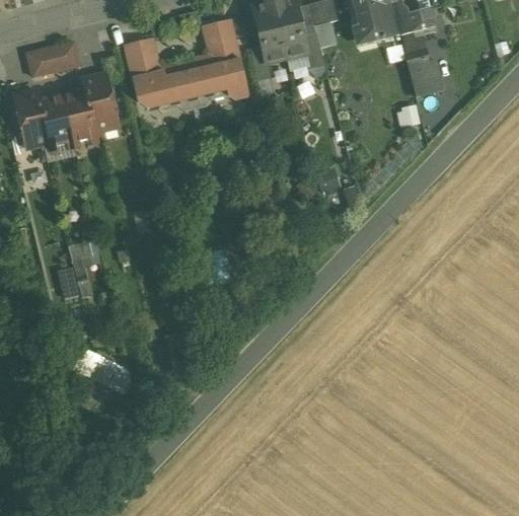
[(265,0),(264,2),(265,4),(252,7),(262,47),(266,62),(267,62),(305,53),(306,53),(302,37),(294,0),(281,0),(265,0)]
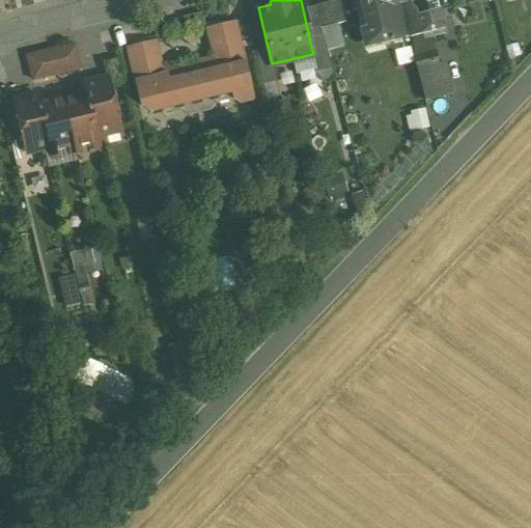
[(326,0),(315,3),(322,27),(345,20),(339,0),(326,0)]
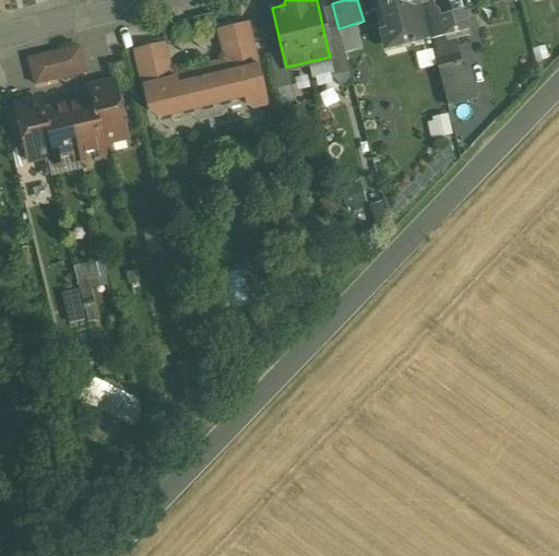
[(378,0),(384,27),(378,28),(383,49),(429,37),(421,3),(421,2),(388,11),(385,0),(378,0)]
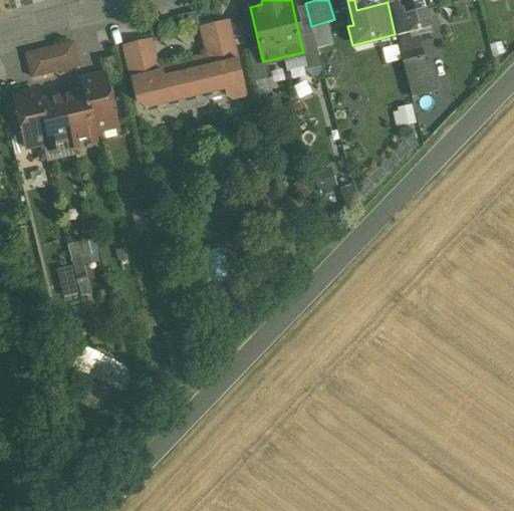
[(354,0),(356,10),(388,2),(387,0),(354,0)]
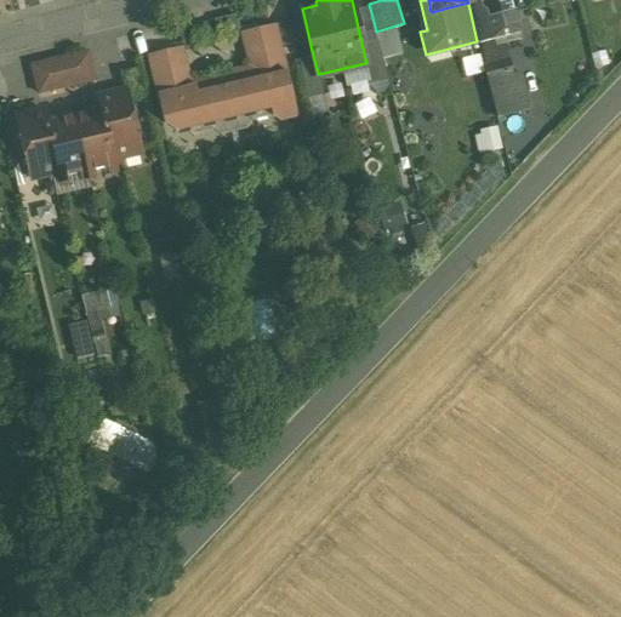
[(480,0),(468,4),(477,41),(477,43),(494,38),(496,44),(520,38),(513,10),(511,0),(480,0)]
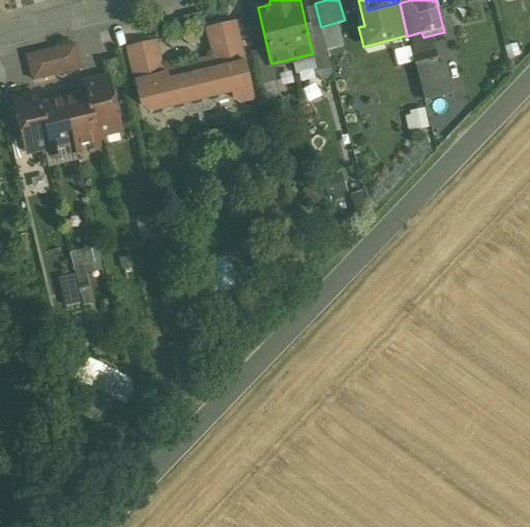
[(235,20),(210,25),(214,45),(219,44),(223,57),(242,52),(235,20)]
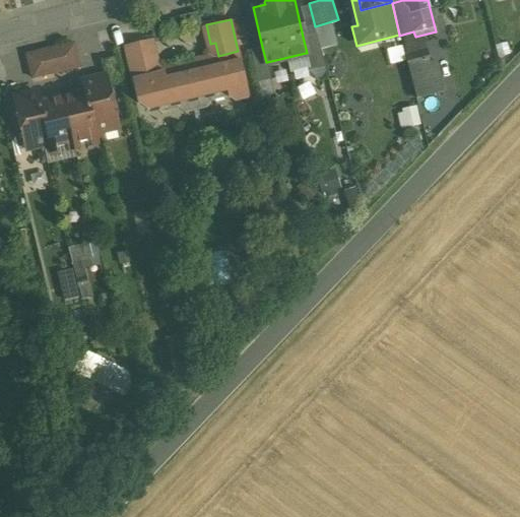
[(316,34),(303,37),(307,53),(306,53),(309,67),(324,63),(316,34)]
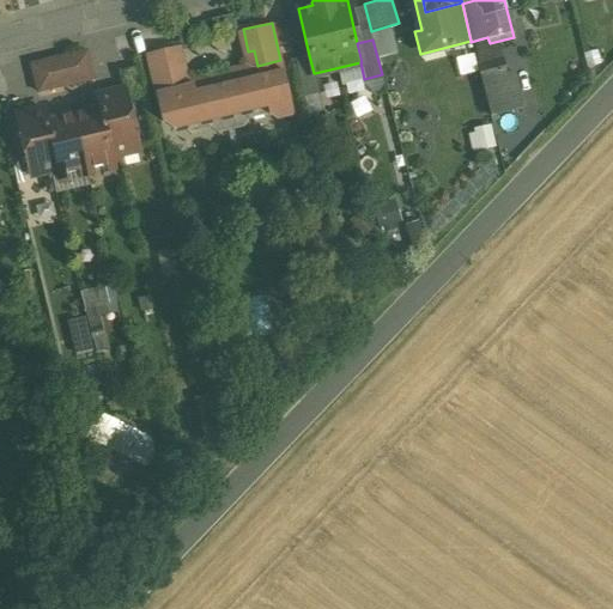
[(175,46),(146,53),(156,92),(178,86),(177,80),(182,79),(175,46)]
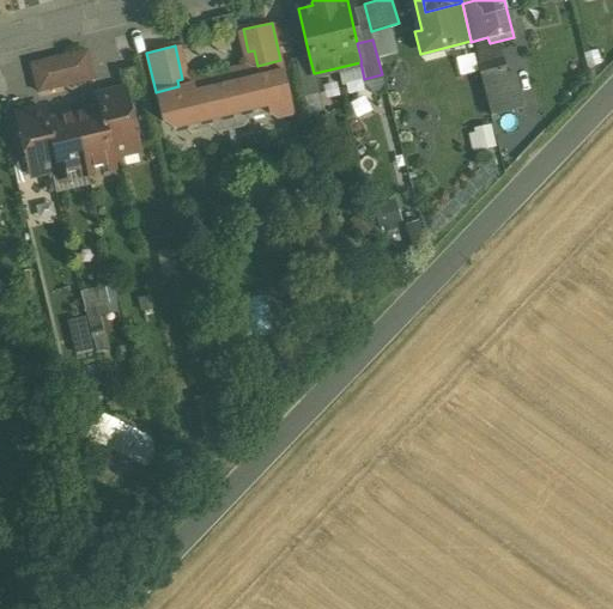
[(86,49),(31,62),(38,90),(93,77),(86,49)]
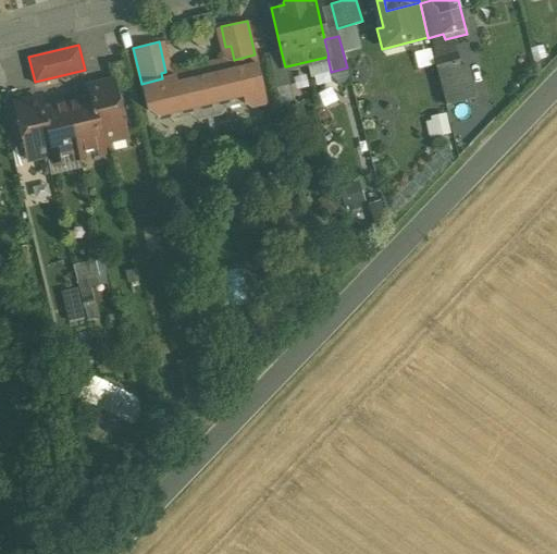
[(281,50),(268,53),(275,85),(289,82),(286,66),(285,66),(281,50)]
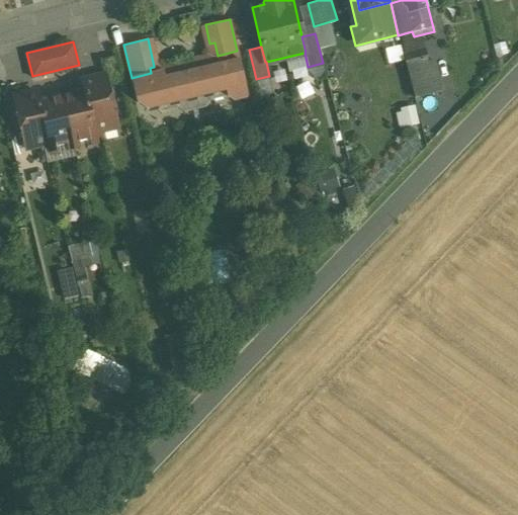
[(425,49),(403,54),(414,97),(440,90),(432,60),(428,61),(425,49)]
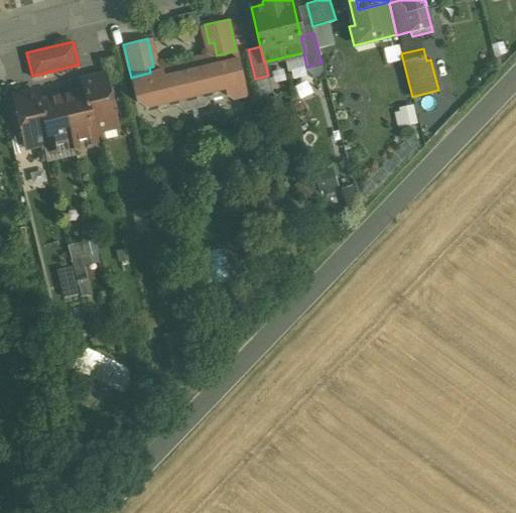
[(217,55),(192,61),(195,70),(185,72),(191,97),(225,89),(226,95),(233,99),(247,96),(236,50),(217,55)]
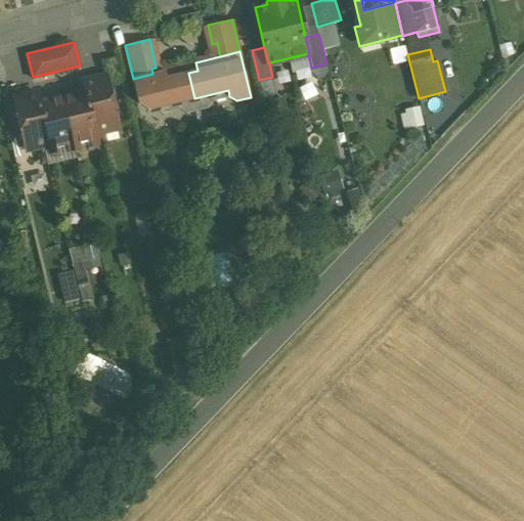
[(177,67),(164,70),(164,71),(153,74),(133,79),(138,102),(149,110),(194,98),(188,73),(178,75),(177,67)]
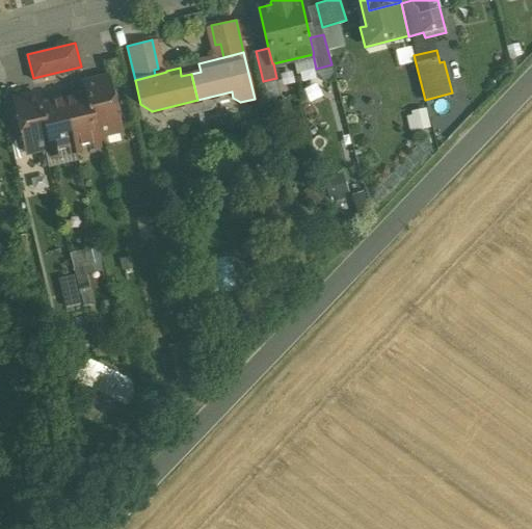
[(113,96),(108,77),(84,83),(86,94),(87,93),(98,139),(104,138),(103,132),(121,128),(116,109),(117,106),(115,98),(113,96)]
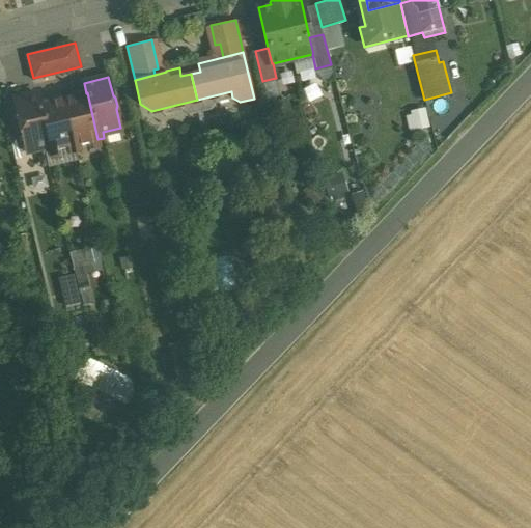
[(86,93),(63,99),(76,151),(82,149),(81,143),(98,139),(87,92),(86,93)]
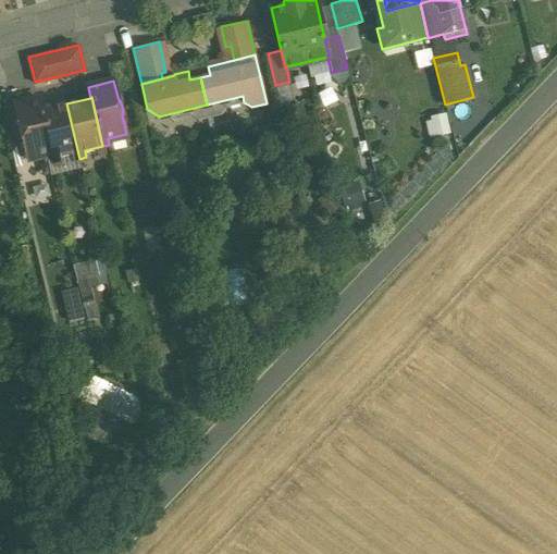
[(40,98),(14,105),(19,124),(17,126),(20,136),(22,137),(27,158),(46,154),(47,160),(53,158),(42,109),(40,98)]
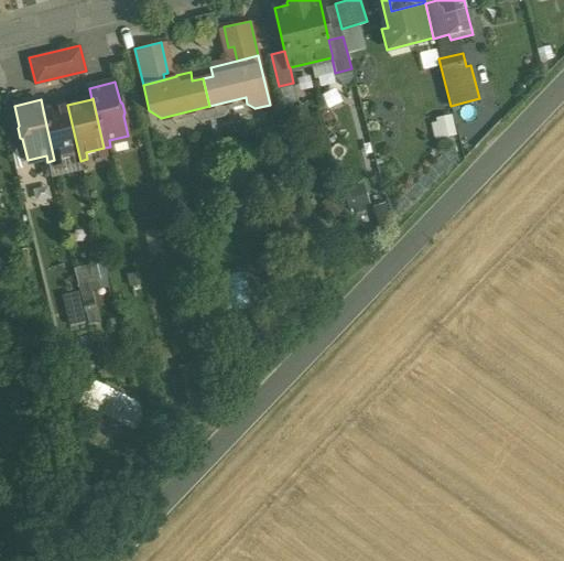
[(43,110),(54,160),(73,155),(74,162),(80,161),(67,105),(43,110)]
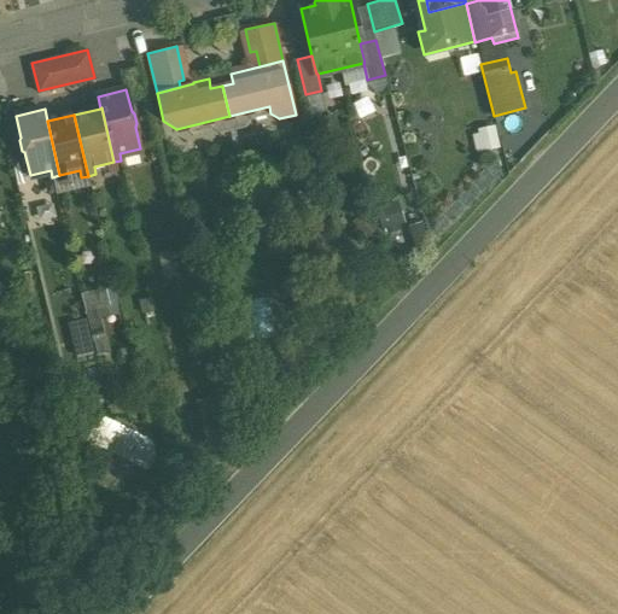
[(496,122),(472,128),(477,148),(501,141),(496,122)]
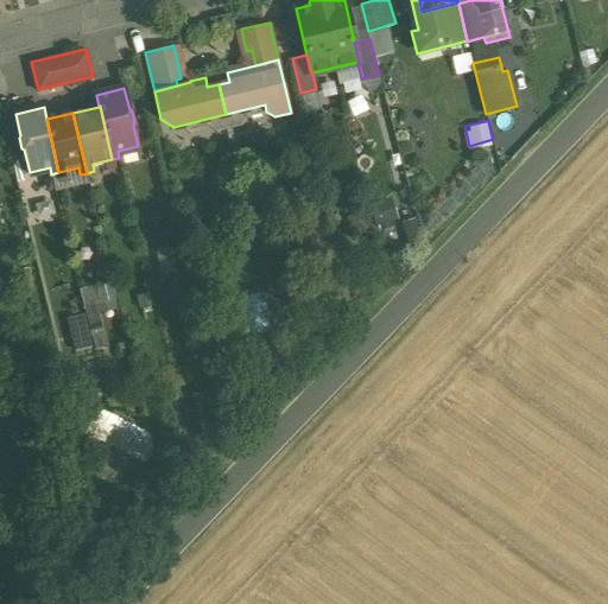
[(89,432),(144,458),(157,432),(101,406),(89,432)]
